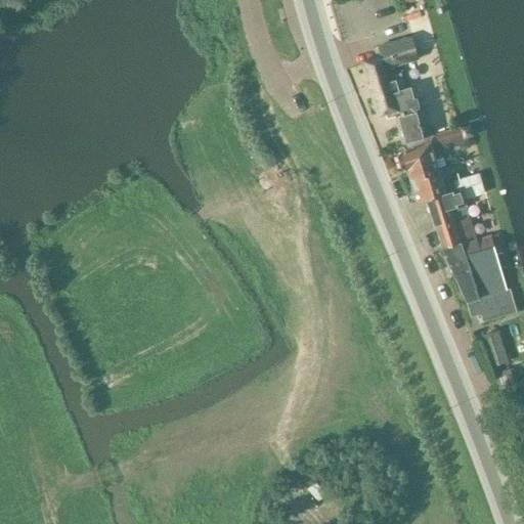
[(383,114),(385,113),(387,119),(395,117),(402,144),(405,143),(424,138),(417,111),(417,110),(421,108),(417,97),(415,98),(410,87),(405,89),(401,73),(389,77),(388,76),(386,70),(420,59),(412,36),(377,46),(380,56),(366,60),(374,82),(377,95),(383,114)]
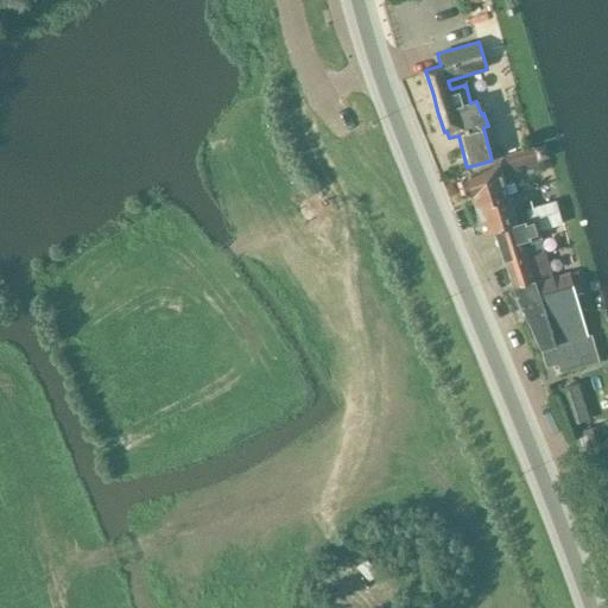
[(492,160),(470,166),(473,171),(475,170),(500,164),(500,166),(505,165),(506,170),(536,162),(532,149),(505,156),(502,158),(492,160)]
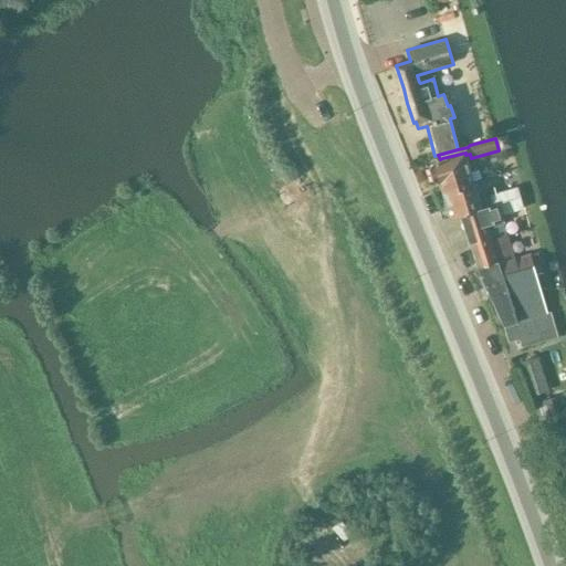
[(443,192),(474,184),(465,155),(465,153),(442,158),(440,159),(433,161),(435,161),(431,163),(429,168),(432,181),(441,185),(443,192)]
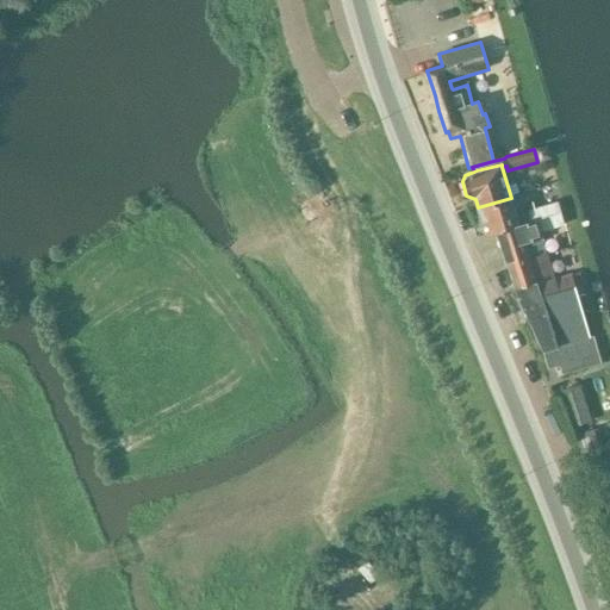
[(559,203),(516,215),(511,198),(478,207),(486,235),(497,232),(497,231),(561,213),(559,203)]
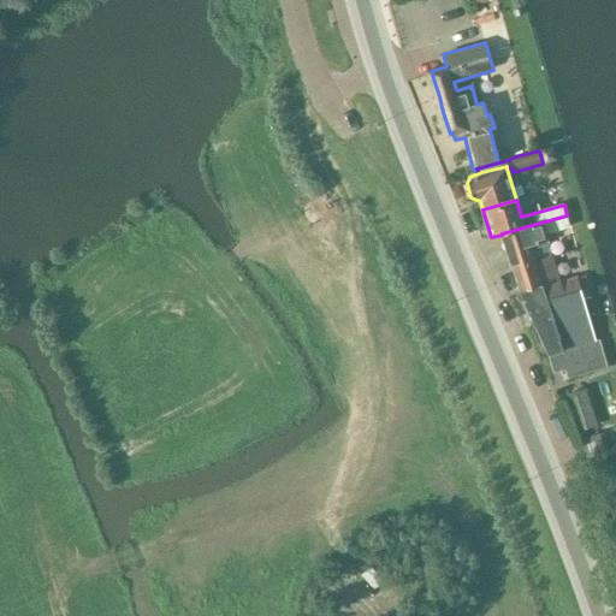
[(570,227),(567,215),(502,234),(502,235),(510,264),(511,264),(513,267),(535,260),(532,249),(550,244),(546,235),(570,227)]
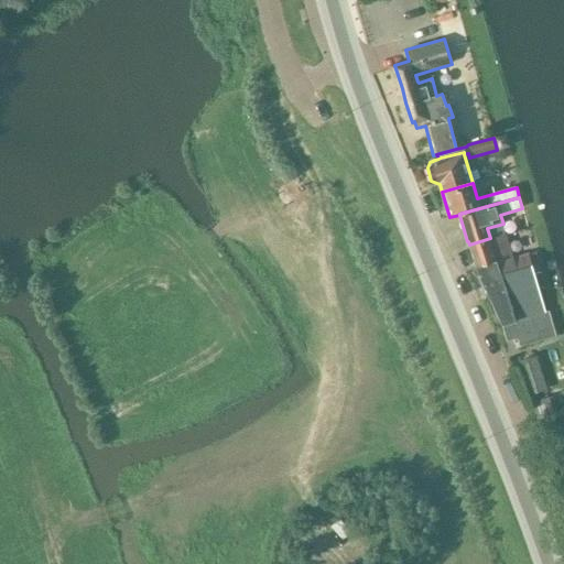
[(490,238),(469,245),(476,267),(496,260),(499,271),(520,264),(521,268),(532,266),(529,253),(528,251),(512,256),(506,235),(490,238)]
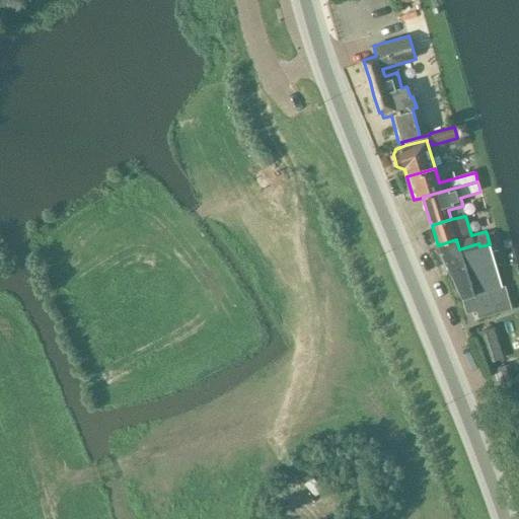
[(438,245),(437,245),(437,246),(441,255),(446,265),(449,272),(464,267),(466,273),(486,268),(487,270),(496,267),(492,252),(490,244),(479,246),(478,243),(459,249),(456,239),(438,245)]
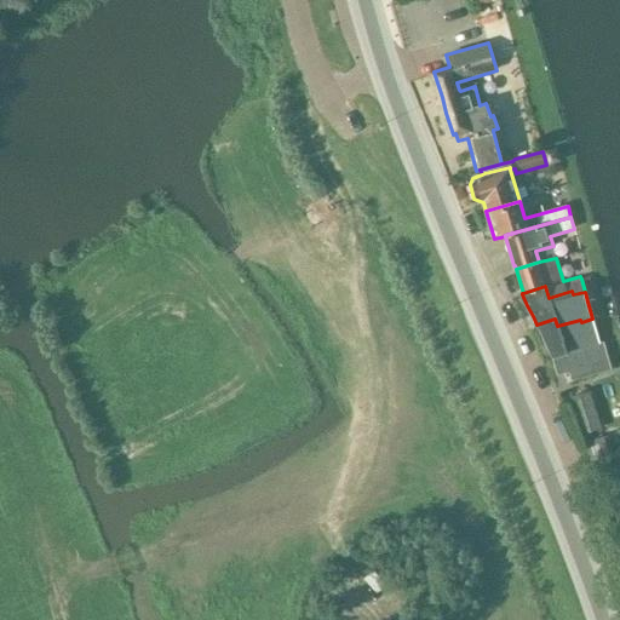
[(555,319),(537,325),(540,331),(551,356),(557,374),(589,366),(589,363),(584,348),(598,343),(600,343),(592,319),(581,322),(580,320),(557,326),(555,319)]
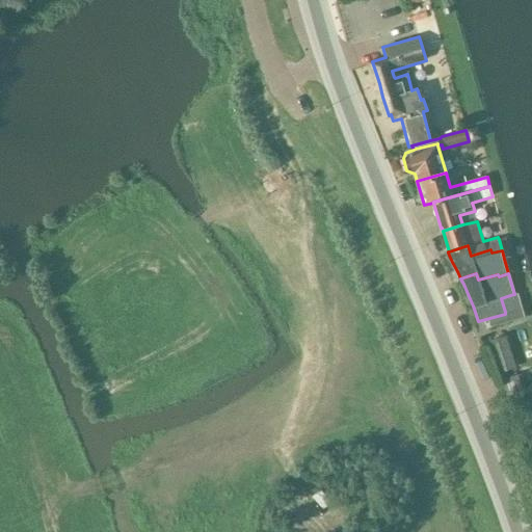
[(515,368),(507,339),(493,343),(501,372),(515,368)]
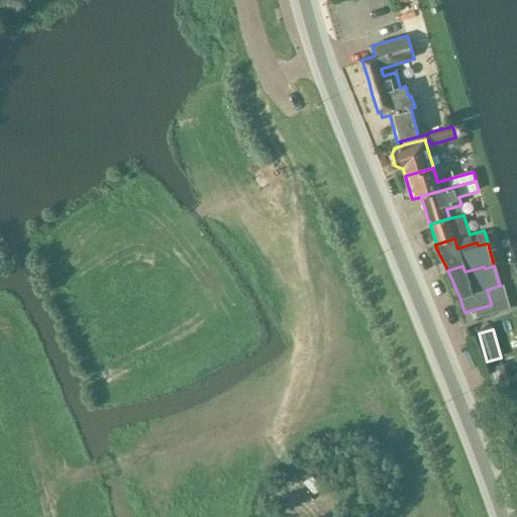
[(508,381),(504,364),(487,369),(492,385),(508,381)]
